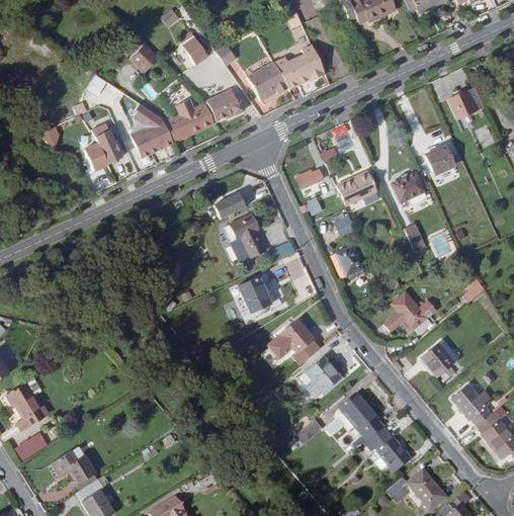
[(340,0),(352,20),(358,17),(360,23),(369,20),(381,14),(382,15),(397,9),(392,0),(362,0),(362,1),(361,0),(340,0)]
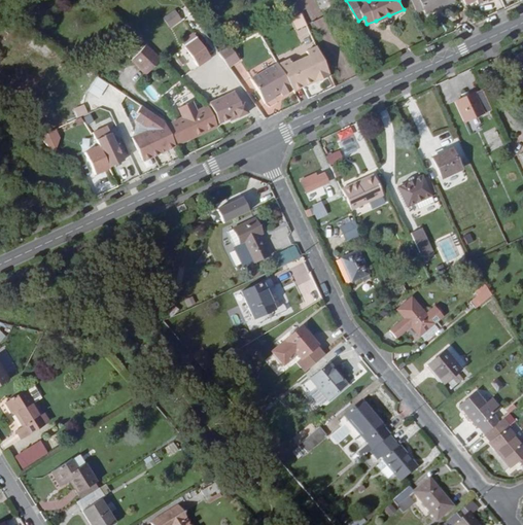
[(420,0),(427,15),(461,0),(420,0)]
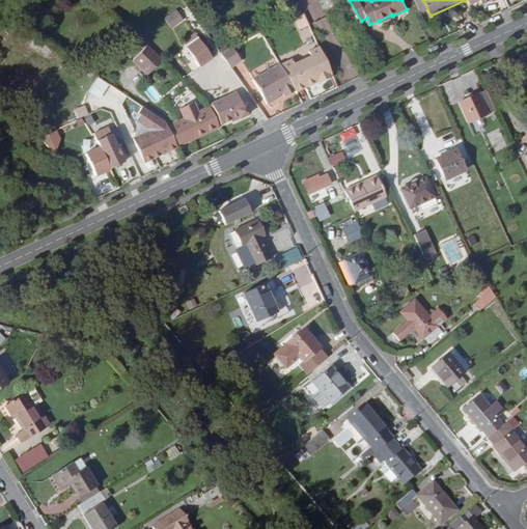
[(166,21),(173,31),(186,23),(178,12),(166,21)]
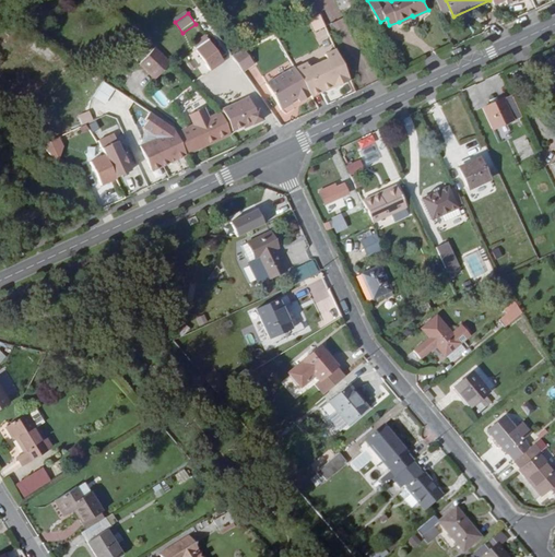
[(322,15),(313,20),(317,30),(327,24),(322,15)]
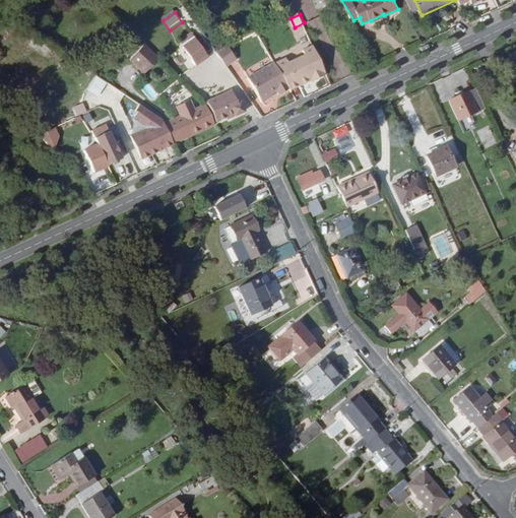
[(196,64),(209,55),(196,37),(183,46),(196,64)]
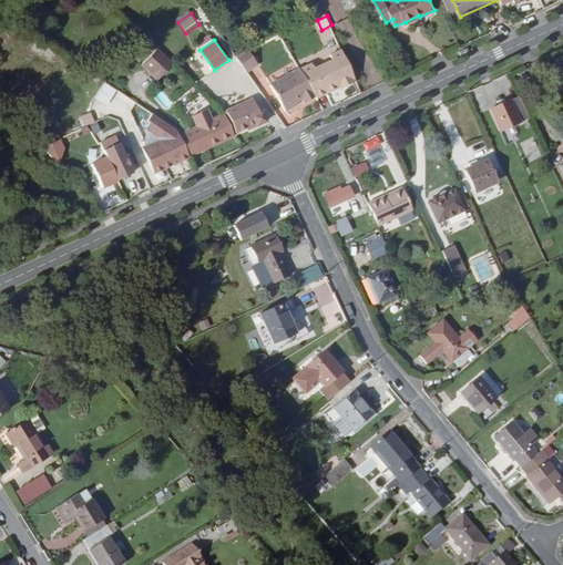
[(318,98),(319,99),(340,86),(341,89),(358,81),(344,50),(326,59),(328,62),(317,69),(314,64),(303,71),(318,98)]
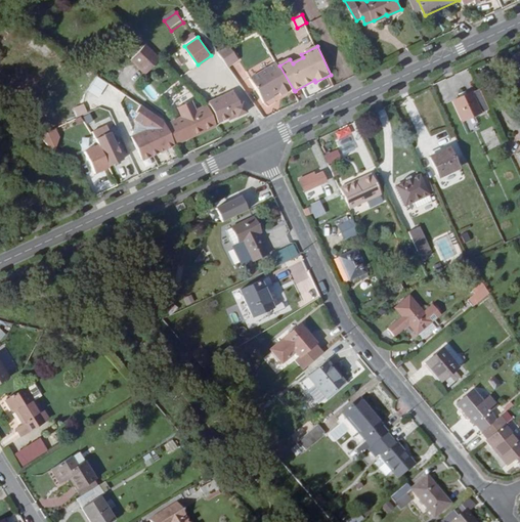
[(166,61),(150,47),(136,62),(152,76),(166,61)]
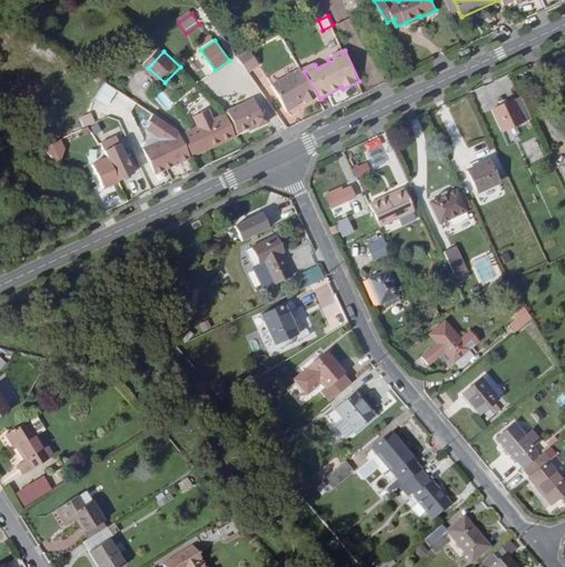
[(248,53),(239,58),(250,75),(259,68),(248,53)]
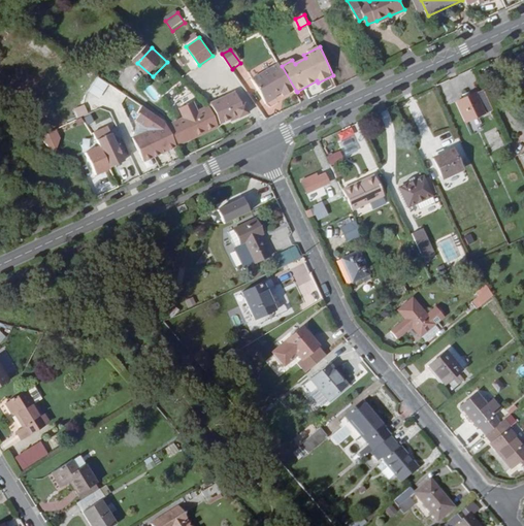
[(287,97),(296,91),(282,66),(282,65),(257,79),(272,105),(282,100),(279,96),(284,93),(287,97)]
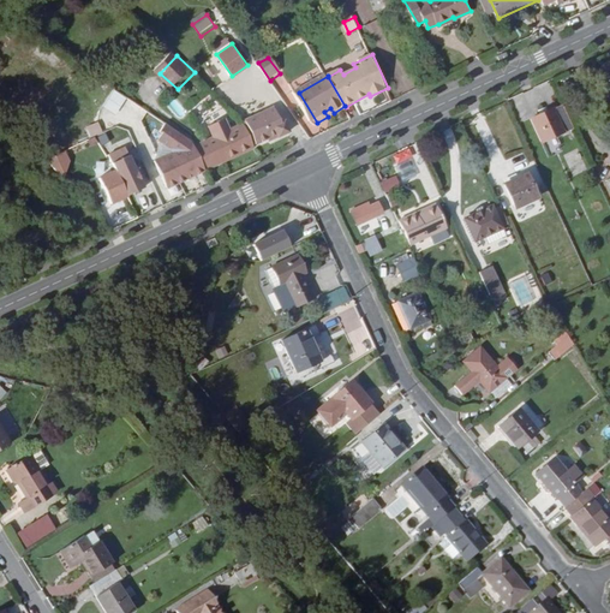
[(247,118),(259,143),(280,134),(281,136),(292,131),(287,119),(283,120),(276,106),(247,118)]
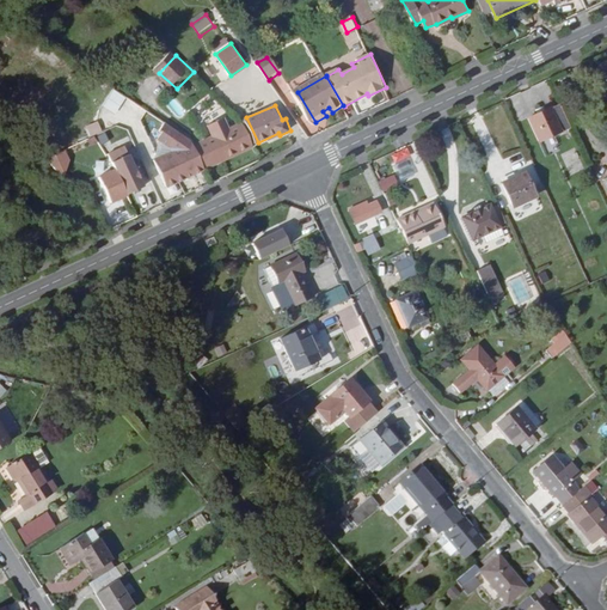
[(539,144),(570,129),(559,105),(527,120),(539,144)]
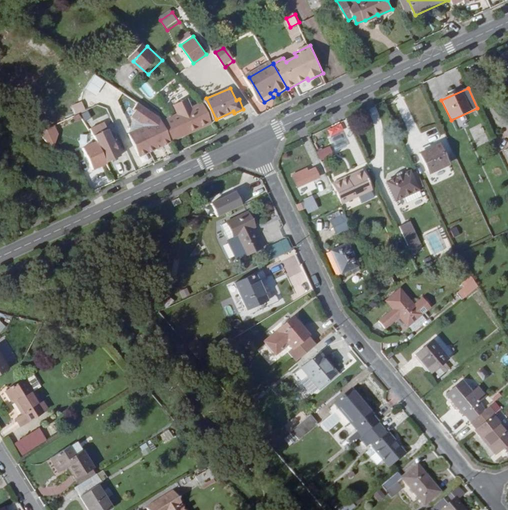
[(191,132),(214,121),(213,120),(204,101),(192,107),(188,98),(173,105),(177,113),(173,115),(182,133),(190,129),(191,132)]
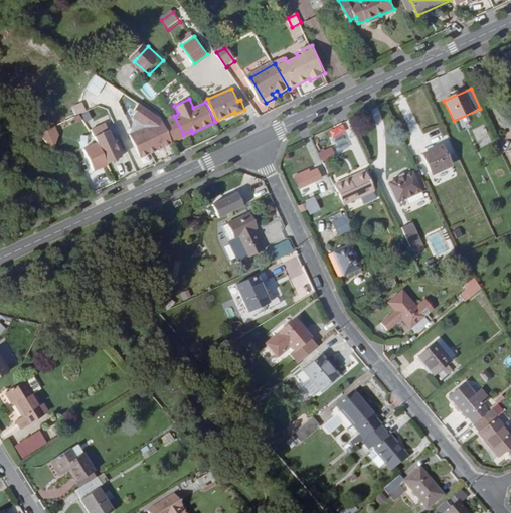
[(205,102),(214,121),(217,120),(207,99),(205,101),(205,102)]
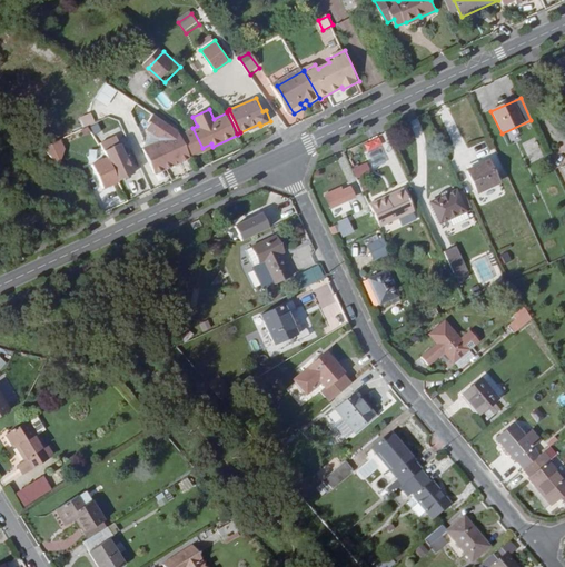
[(180,131),(157,115),(151,122),(174,138),(164,142),(147,149),(157,172),(192,156),(181,133),(180,131)]
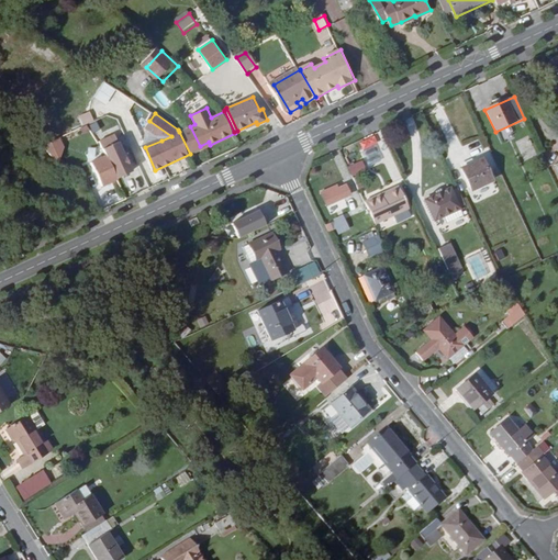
[(84,126),(96,124),(93,114),(82,116),(84,126)]
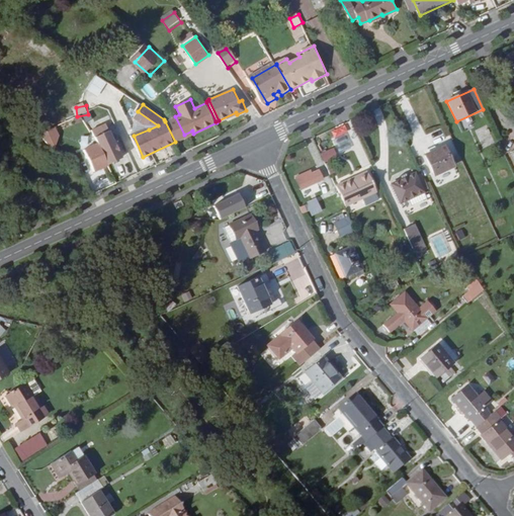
[(138,111),(134,117),(149,130),(158,125),(138,111)]
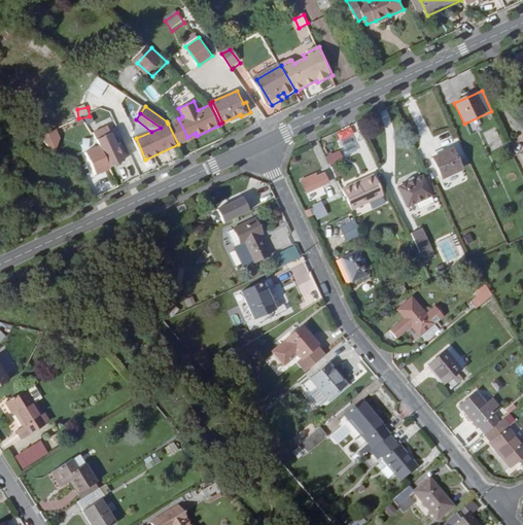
[(168,124),(178,144),(188,140),(187,137),(178,118),(168,124)]
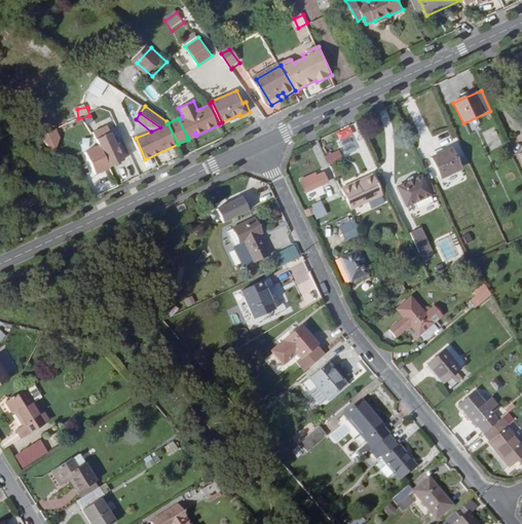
[(107,128),(92,136),(100,147),(110,169),(123,162),(107,128)]
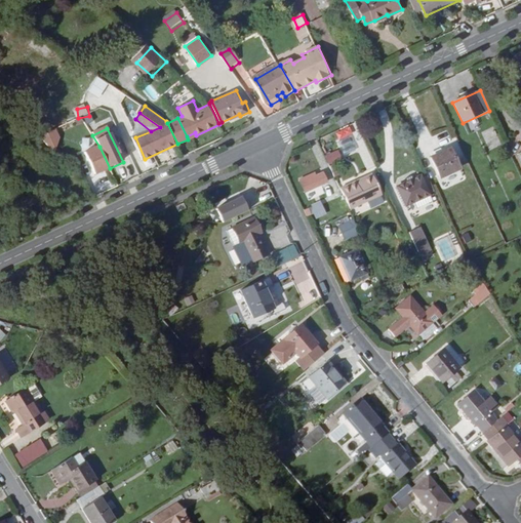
[(56,130),(43,138),(51,152),(65,145),(56,130)]
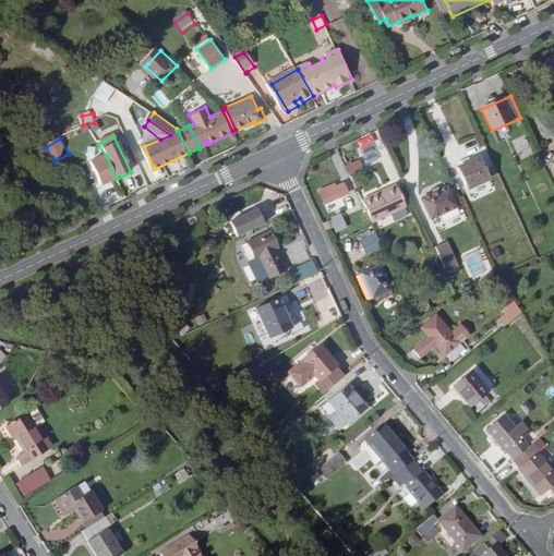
[(71,157),(85,150),(80,139),(65,145),(71,157)]
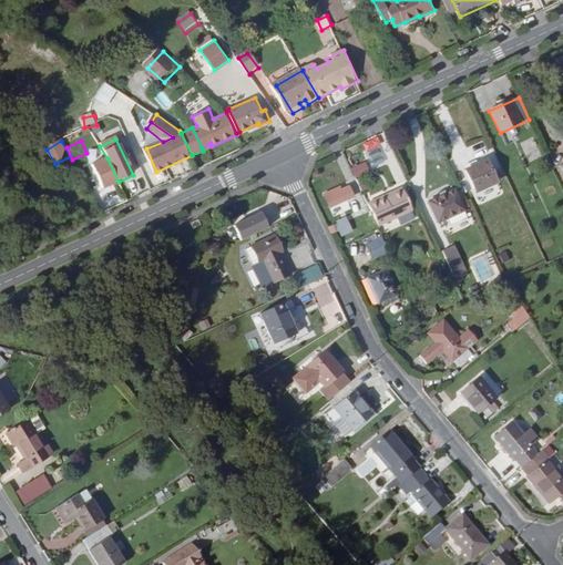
[(92,166),(103,189),(119,182),(108,158),(92,166)]
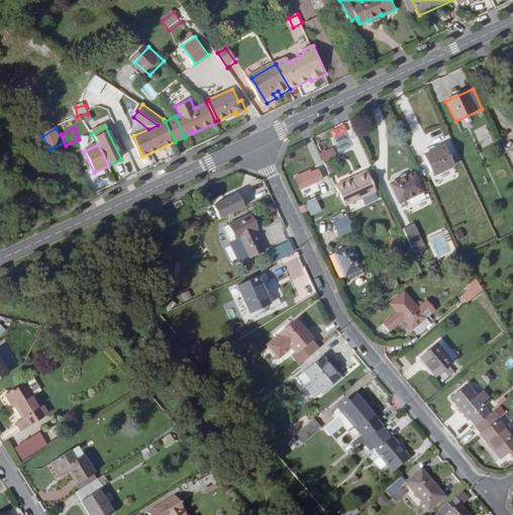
[(442,146),(422,155),(432,175),(451,166),(442,146)]
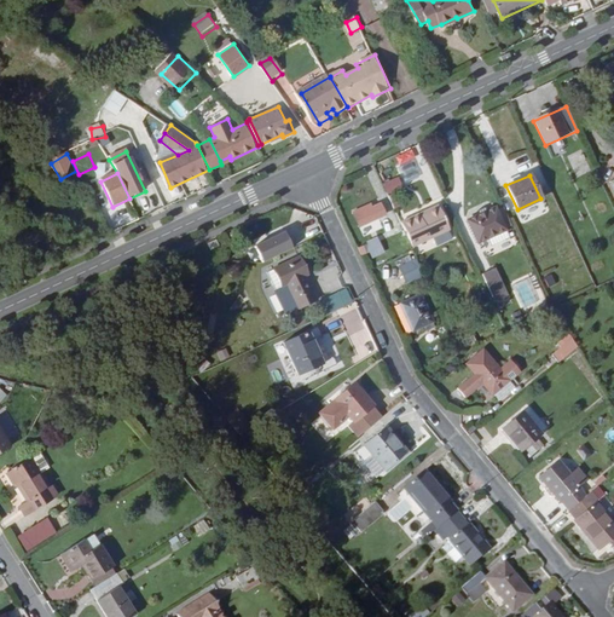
[(384,213),(380,203),(371,207),(370,203),(353,211),(359,225),(384,213)]
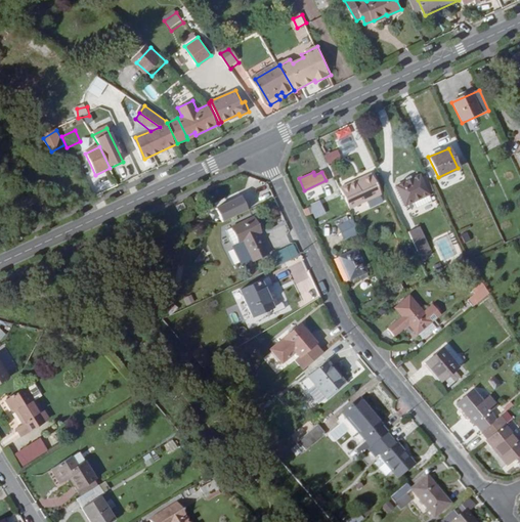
[(343,198),(348,209),(380,193),(371,175),(354,182),(354,181),(339,188),(343,198)]
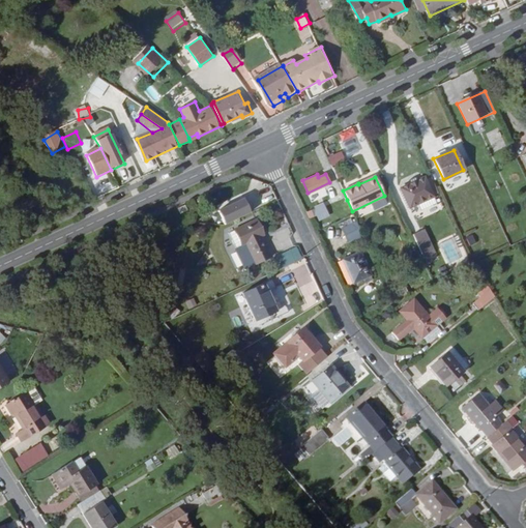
[(418,204),(432,197),(425,181),(424,178),(401,188),(410,207),(418,204)]
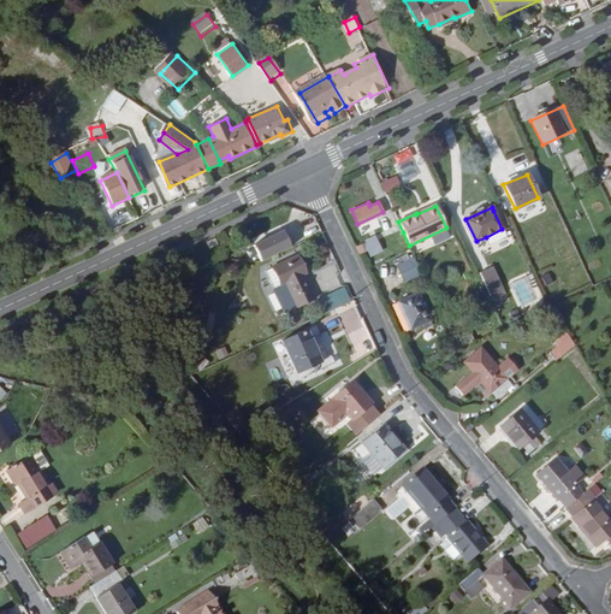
[(502,229),(509,225),(500,207),(493,211),(502,229)]
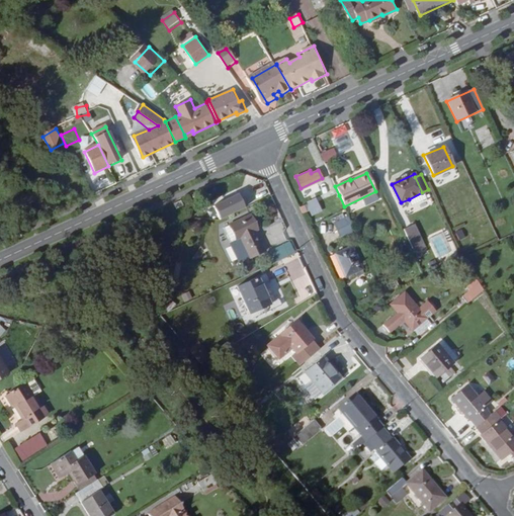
[(425,199),(422,192),(409,199),(412,205),(425,199)]
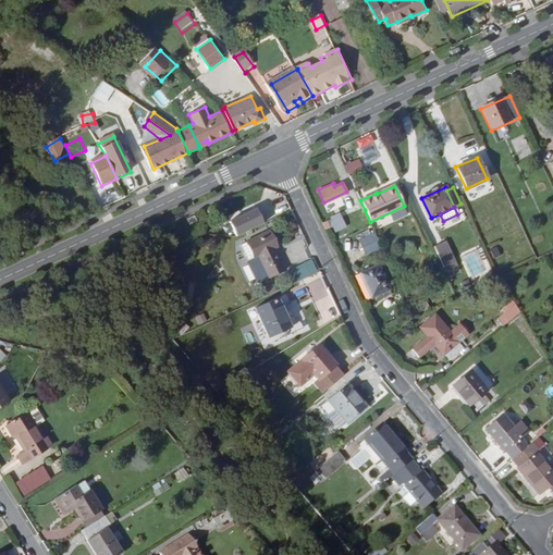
[(228,223),(234,239),(267,226),(259,210),(228,223)]
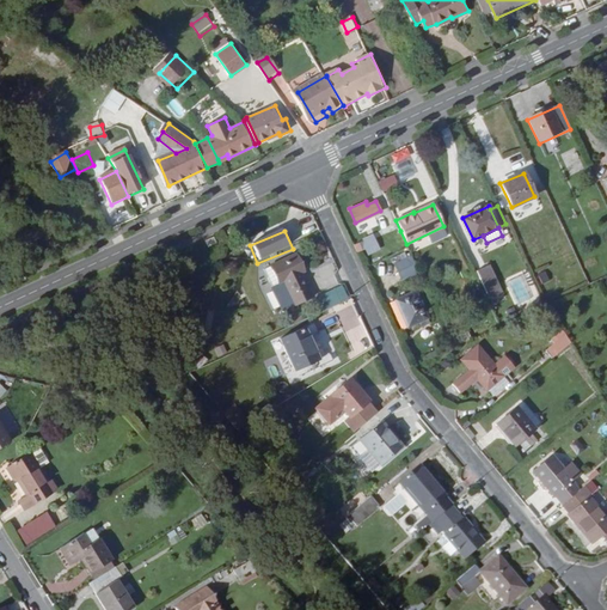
[(362,239),(353,243),(356,250),(365,245),(366,246),(375,242),(373,237),(363,242),(362,239)]
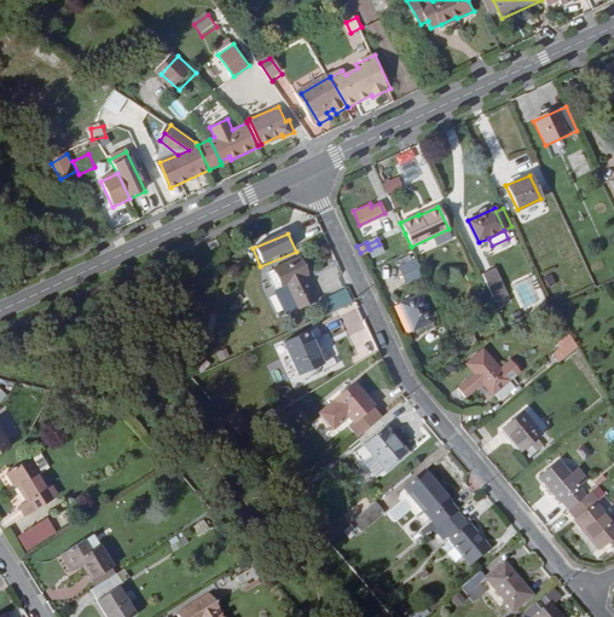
[(370,249),(368,249),(370,255),(382,249),(380,244),(370,249)]
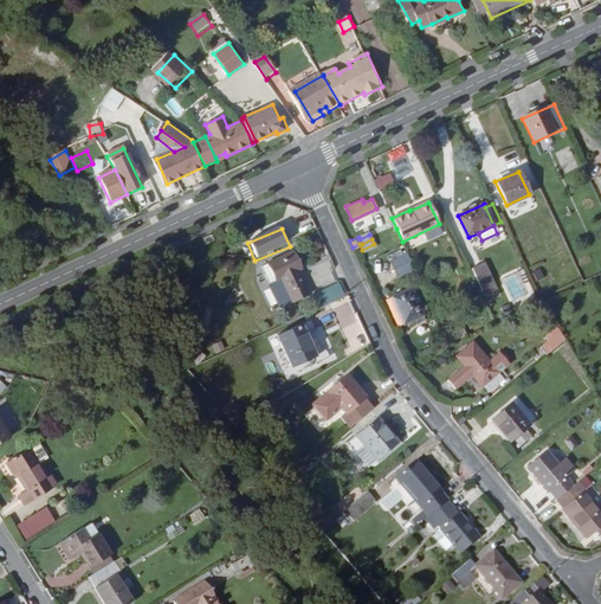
[(271,283),(282,306),(291,301),(309,293),(298,270),(304,268),(296,250),(270,262),(278,280),(271,283)]
